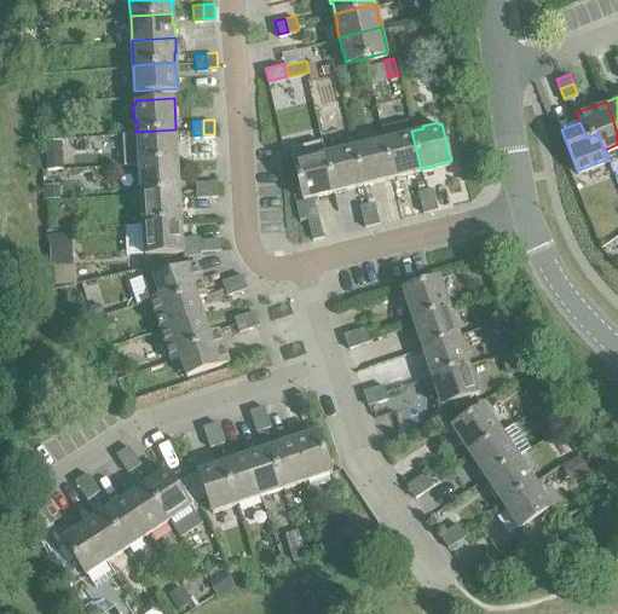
[(138,150),(139,162),(178,160),(175,129),(137,132),(137,134),(134,134),(136,150),(138,150)]
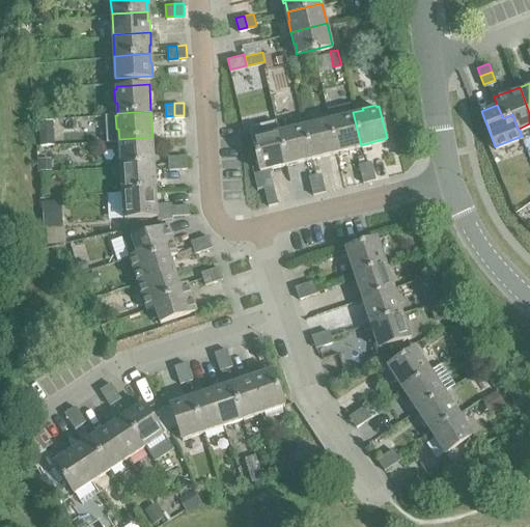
[(338,116),(328,118),(336,150),(361,145),(353,112),(351,113),(351,111),(337,114),(338,116)]
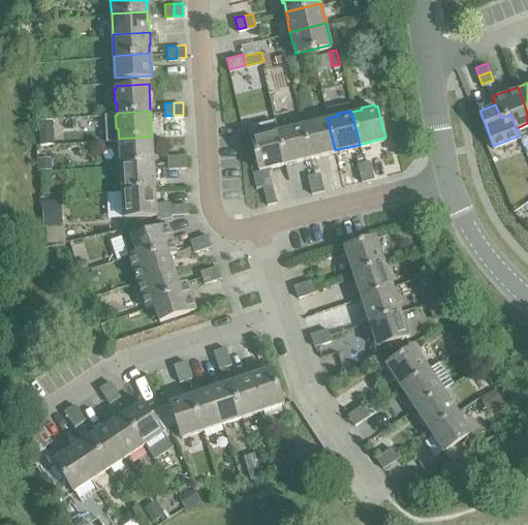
[(311,122),(302,124),(310,156),(335,150),(327,118),(324,118),(324,117),(311,120),(311,122)]
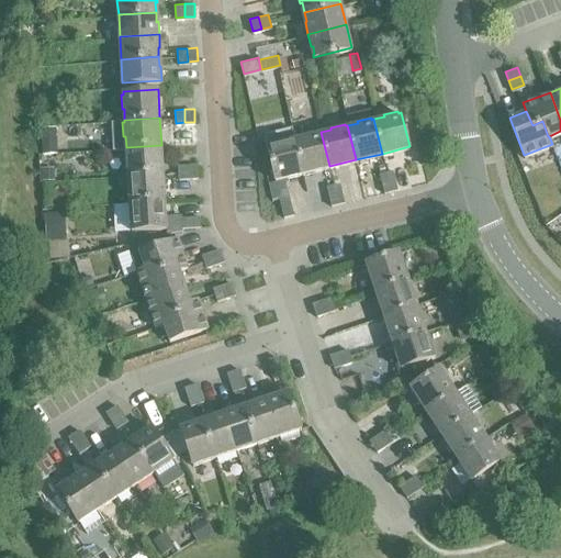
[(56,125),(40,126),(41,138),(56,138),(56,125)]
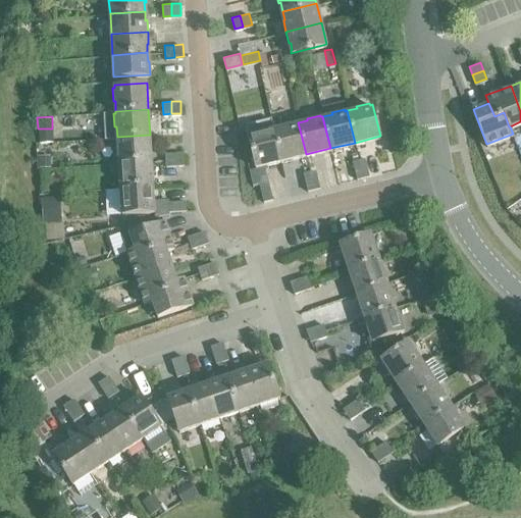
[(282,125),(273,128),(281,160),(306,154),(298,122),(296,122),(296,121),(282,124),(282,125)]
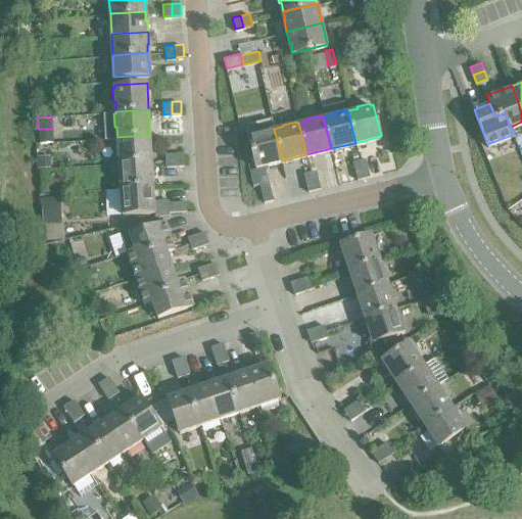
[(282,160),(274,129),(272,129),(272,127),(258,131),(258,132),(248,135),(256,167),(282,160)]
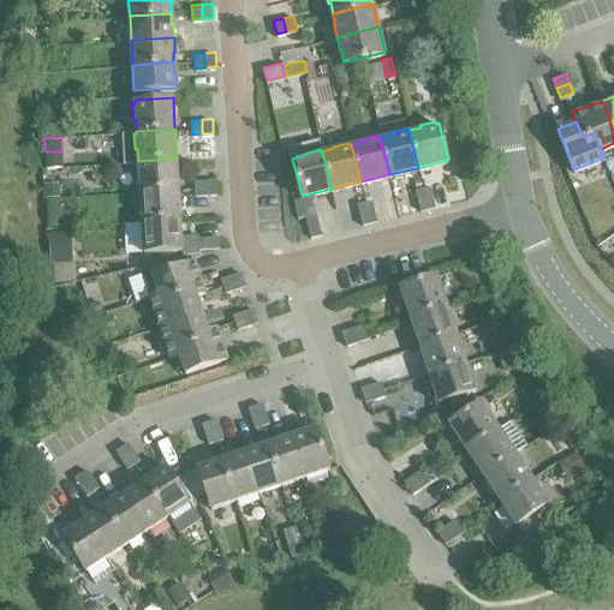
[(139,179),(139,190),(178,187),(177,159),(138,161),(138,163),(136,163),(137,179),(139,179)]
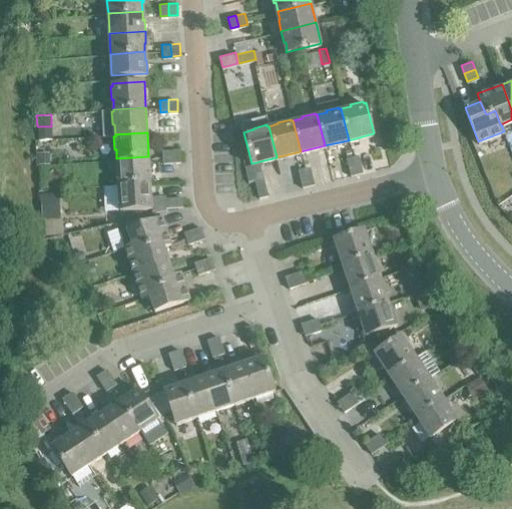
[(179,148),(171,149),(171,161),(180,160),(179,148)]
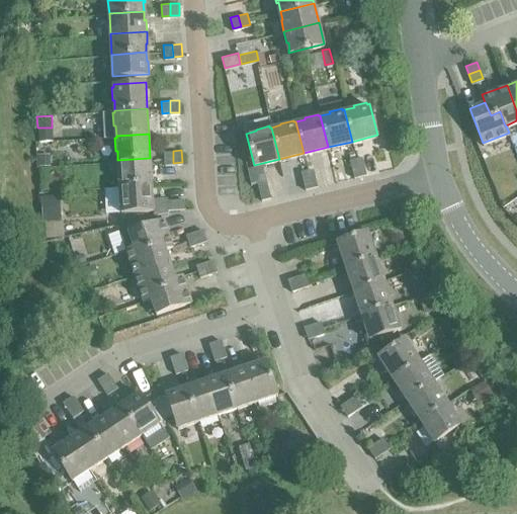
[(173,163),(173,151),(164,151),(165,163),(173,163)]
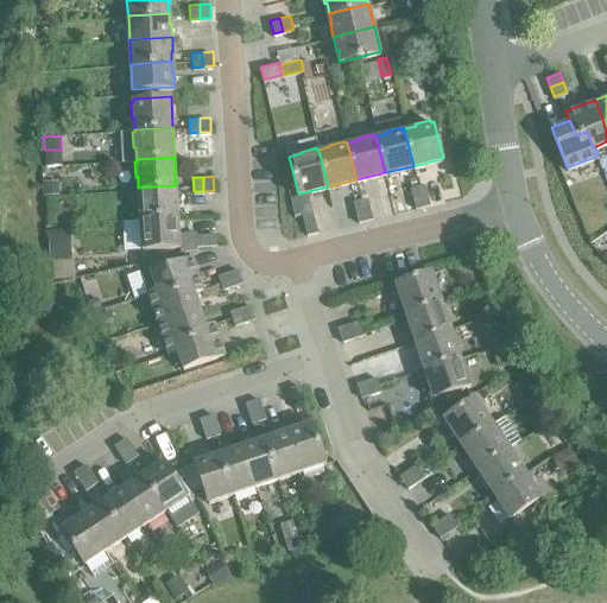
[(58,178),(43,178),(44,194),(59,192),(58,178)]
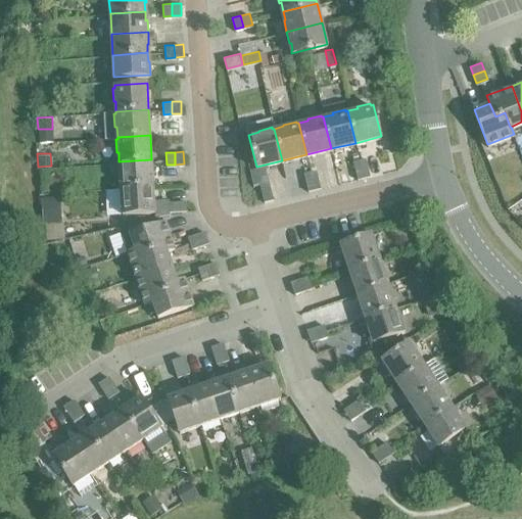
[(353,160),(356,169),(368,166),(365,157),(353,160)]
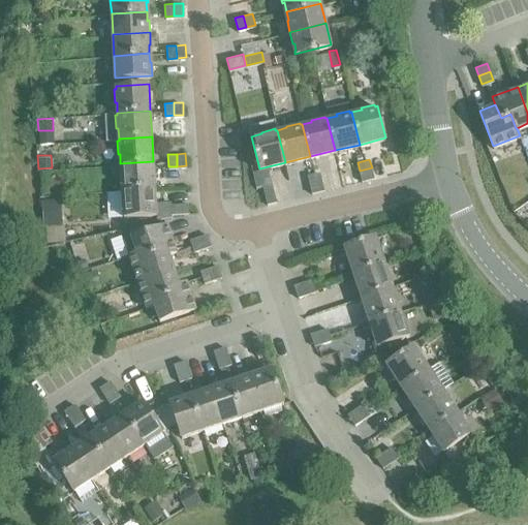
[(121,180),(122,189),(155,187),(153,161),(120,163),(120,165),(118,166),(119,180),(121,180)]
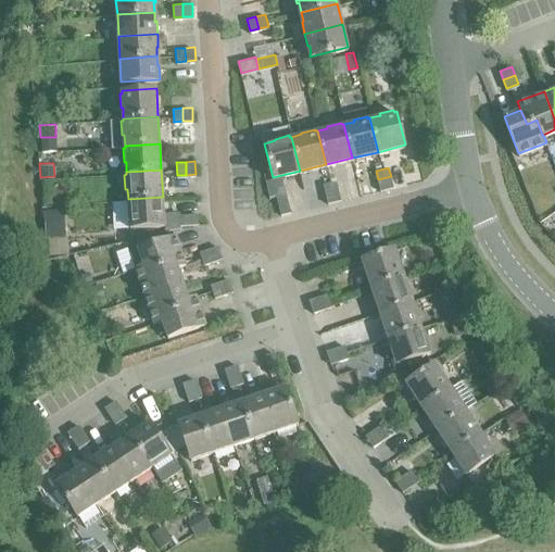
[(391,176),(378,179),(380,189),(393,186),(391,176)]
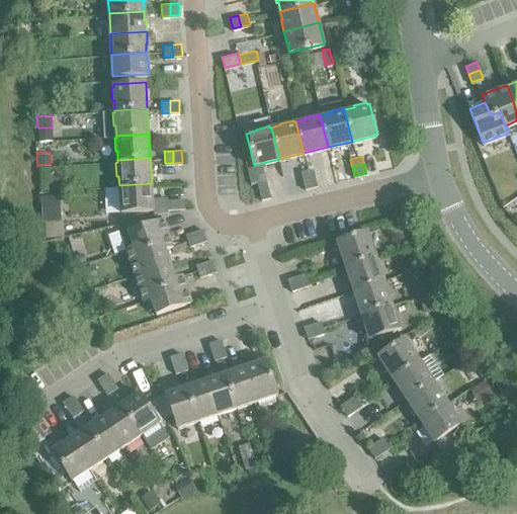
[(300,170),(303,179),(315,176),(313,168),(300,170)]
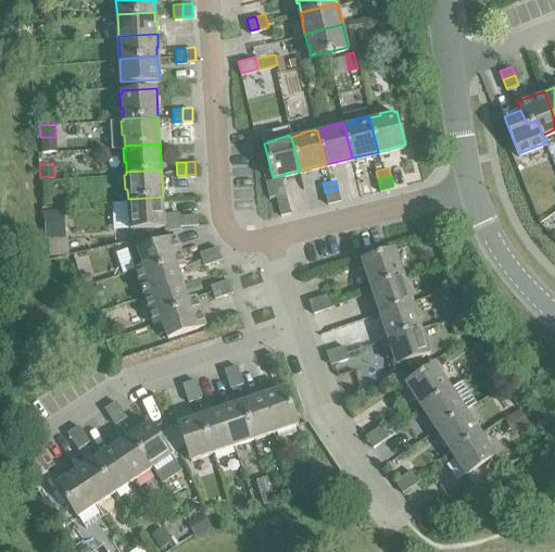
[(338,189),(325,192),(327,201),(340,199),(338,189)]
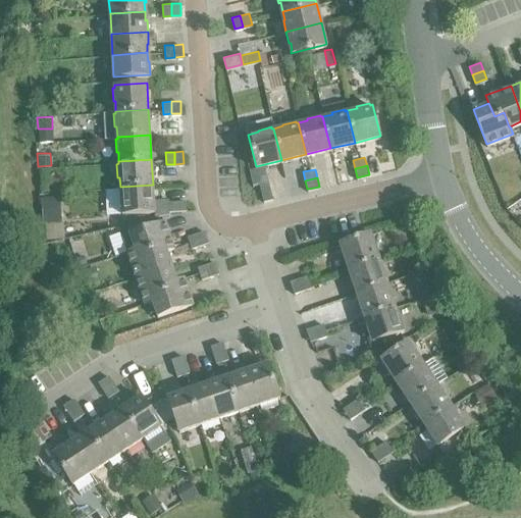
[(272,198),(268,180),(259,183),(263,200),(272,198)]
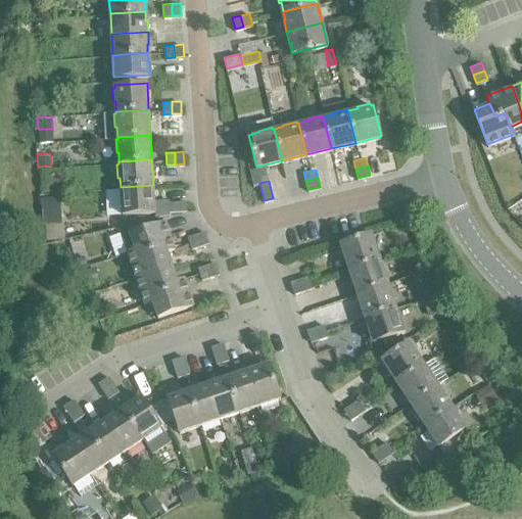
[(153,185),(121,187),(121,189),(119,189),(120,202),(122,202),(122,214),(154,211),(153,185)]
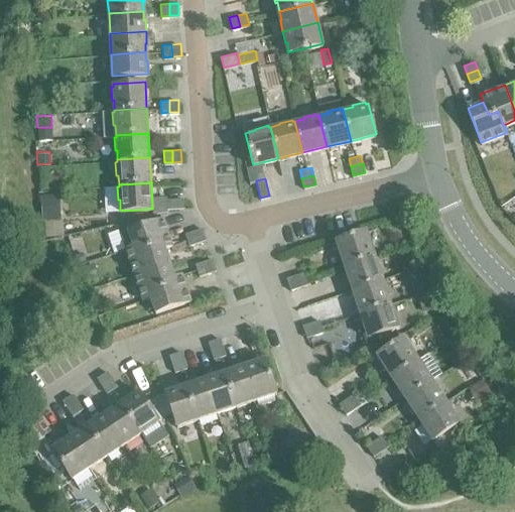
[(47,188),(40,189),(43,221),(61,219),(58,188),(47,188)]
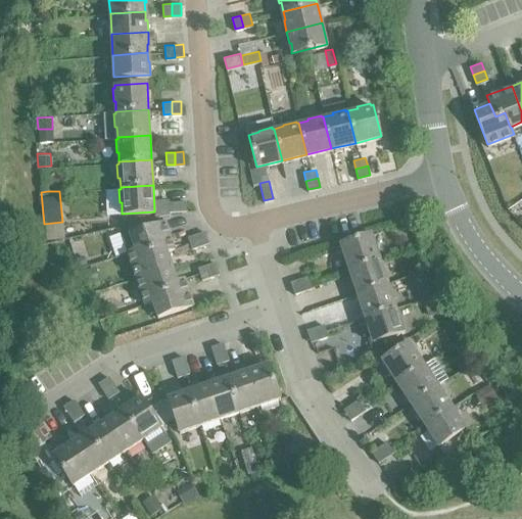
[(169,201),(169,210),(187,209),(186,200),(169,201)]
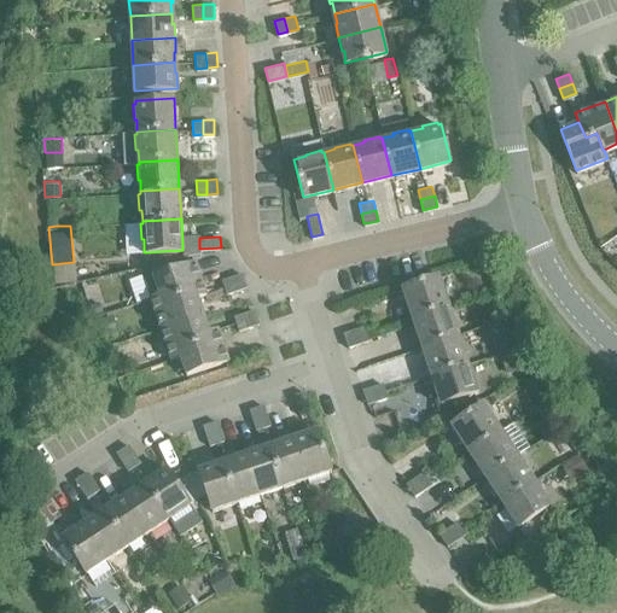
[(197,295),(197,296),(207,292),(196,261),(153,275),(159,293),(159,295),(176,289),(180,299),(197,295)]
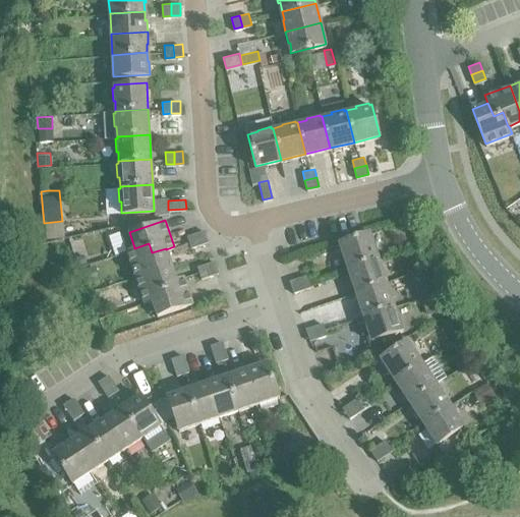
[(62,221),(44,223),(45,238),(65,236),(63,221),(62,221)]
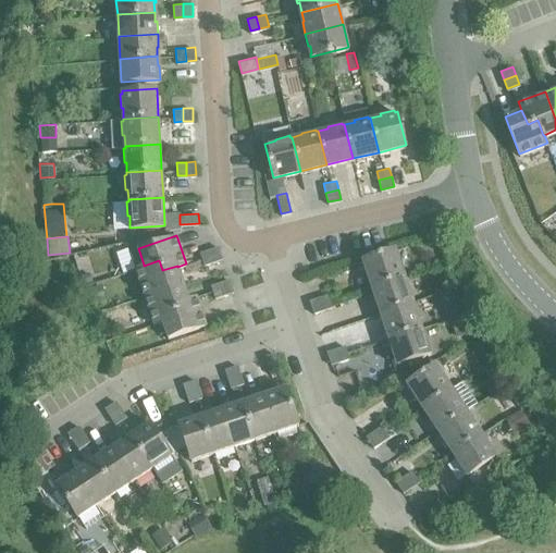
[(218,245),(209,248),(213,260),(222,258),(218,245)]
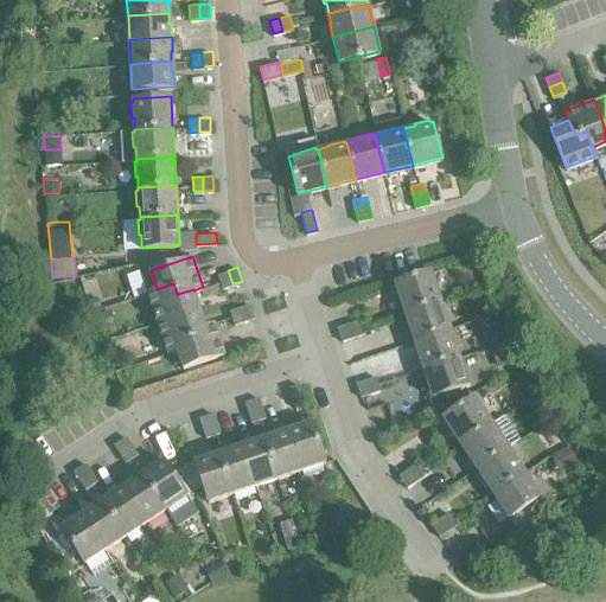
[(233,283),(228,270),(218,274),(222,287),(233,283)]
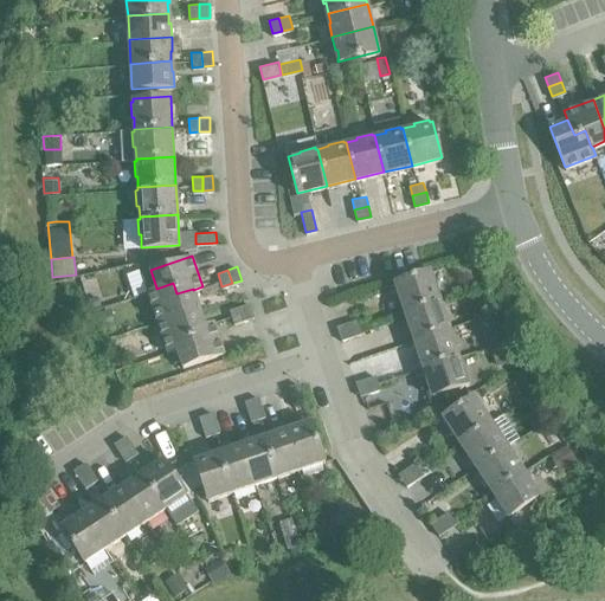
[(394,282),(404,310),(439,298),(439,296),(441,295),(436,280),(433,280),(430,270),(394,282)]
